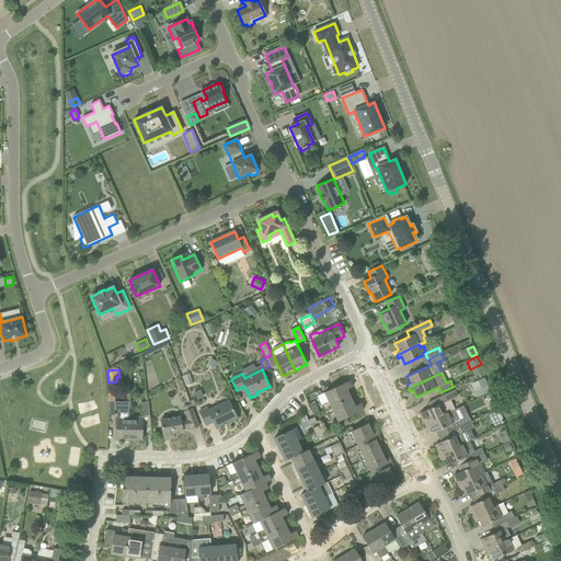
[(484,378),(479,380),(482,388),(474,392),(477,398),(491,391),(484,378)]
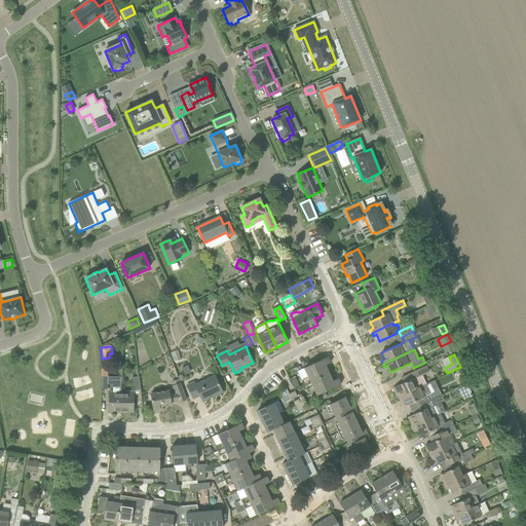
[(331,363),(328,357),(304,368),(308,377),(302,381),(304,385),(329,373),(325,366),(331,363)]
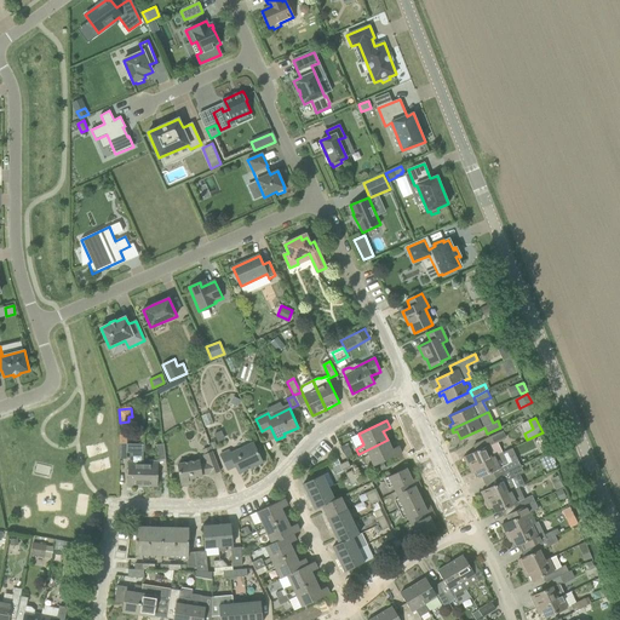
[(465,457),(470,469),(500,454),(495,443),(494,443),(506,438),(503,431),(493,436),(474,446),(476,452),(465,457)]
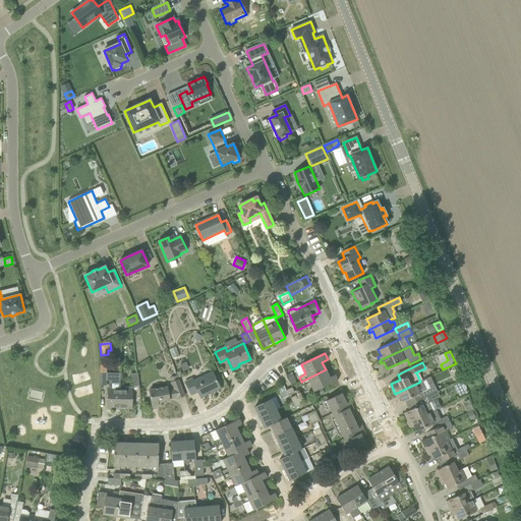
[(314,392),(338,381),(335,374),(330,378),(326,369),(301,382),(303,386),(310,383),(314,392)]
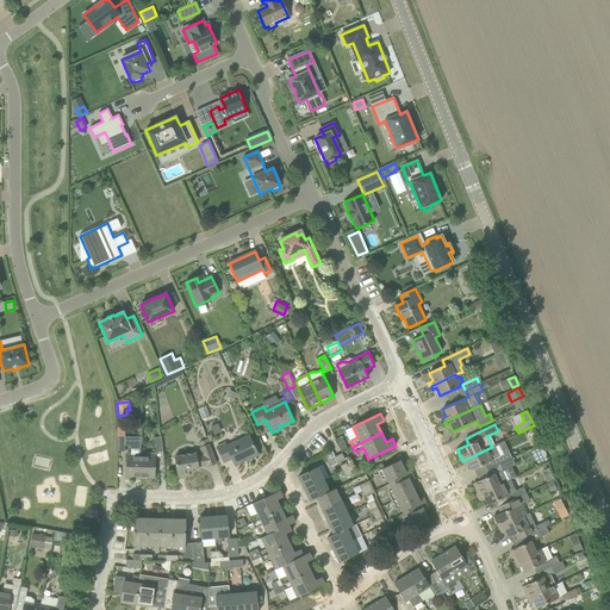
[(247,460),(259,455),(249,436),(226,446),(225,443),(217,447),(224,462),(232,459),(235,466),(242,462),(242,461),(246,460),(247,460)]
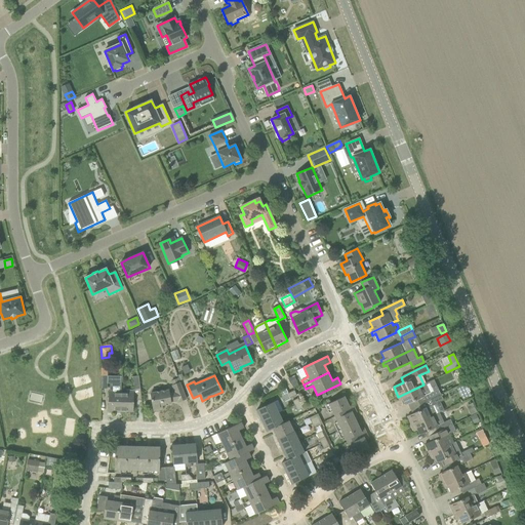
[(121,393),(121,412),(133,412),(133,398),(142,397),(138,376),(132,376),(134,390),(127,390),(127,393),(121,393)]
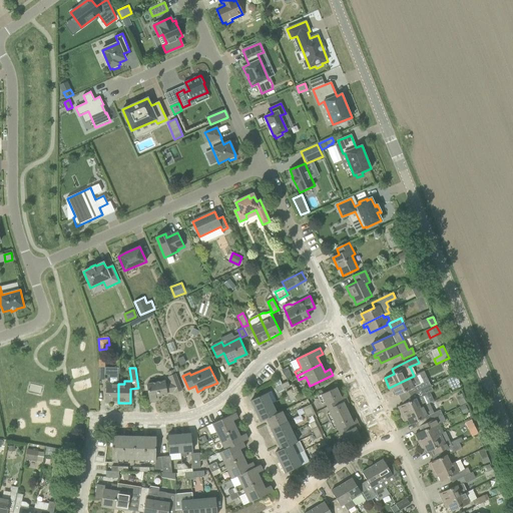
[(176,374),(168,377),(171,383),(165,384),(164,381),(147,384),(150,401),(158,400),(158,396),(167,395),(166,393),(174,391),(174,393),(182,390),(176,374)]
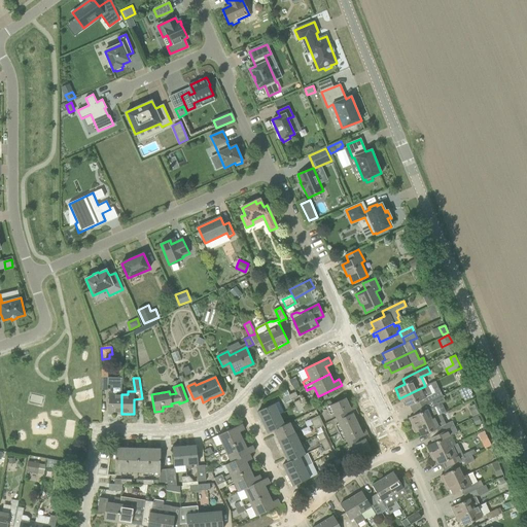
[(425,386),(399,398),(400,400),(405,399),(408,407),(419,400),(421,406),(443,396),(440,390),(432,394),(428,384),(425,386)]
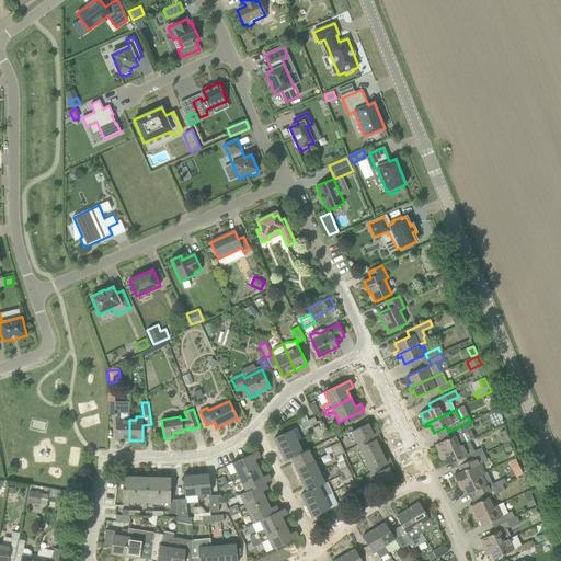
[(504,423),(499,410),(489,414),(495,427),(504,423)]
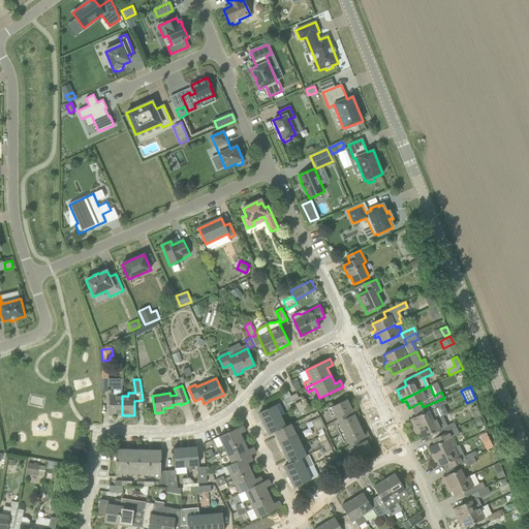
[(110,395),(109,414),(122,415),(122,396),(110,395)]
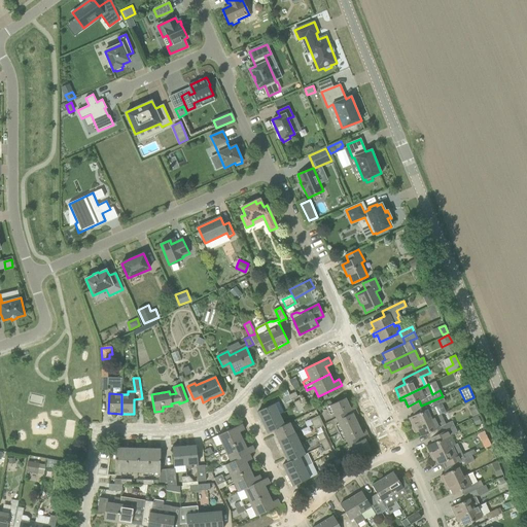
[(409,418),(414,428),(437,416),(433,408),(435,407),(445,401),(443,396),(421,406),(424,412),(409,418)]
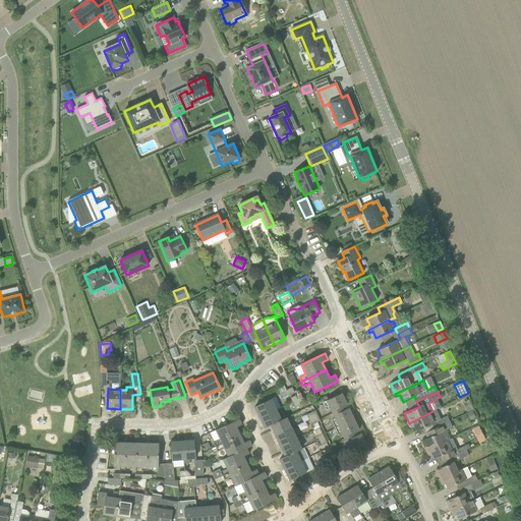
[(327,400),(330,408),(339,426),(354,419),(350,411),(354,409),(352,406),(352,407),(350,403),(351,402),(349,399),(345,401),(342,393),(327,400)]
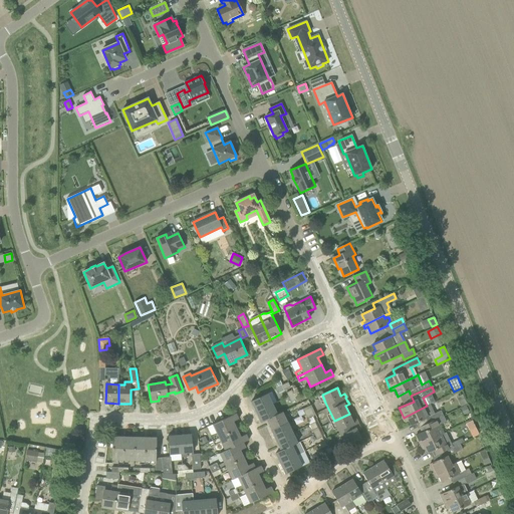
[(267,394),(252,402),(251,402),(256,412),(272,404),(267,394)]
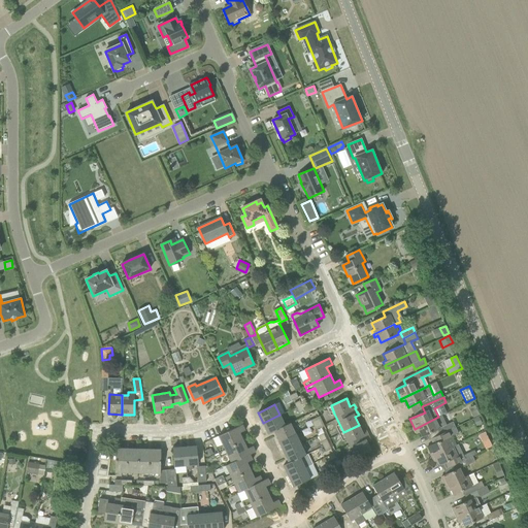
[(279,415),(263,423),(269,434),(274,431),(285,426),(279,415)]
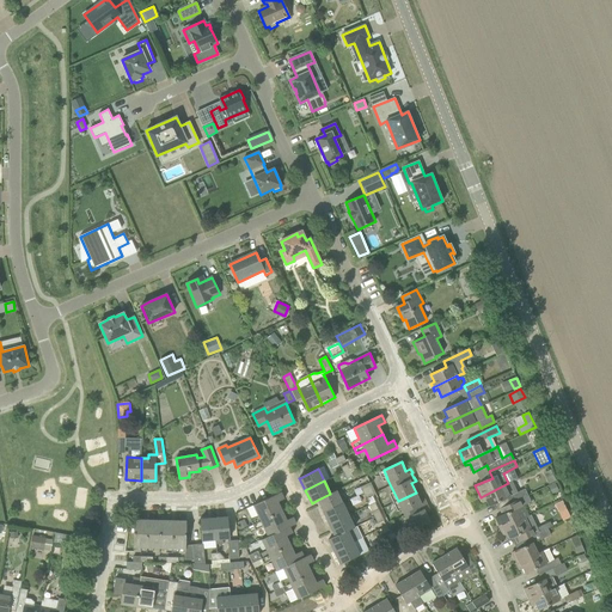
[(507,499),(509,505),(528,495),(525,489),(518,493),(512,482),(508,483),(481,497),(482,500),(485,499),(489,507),(507,499)]
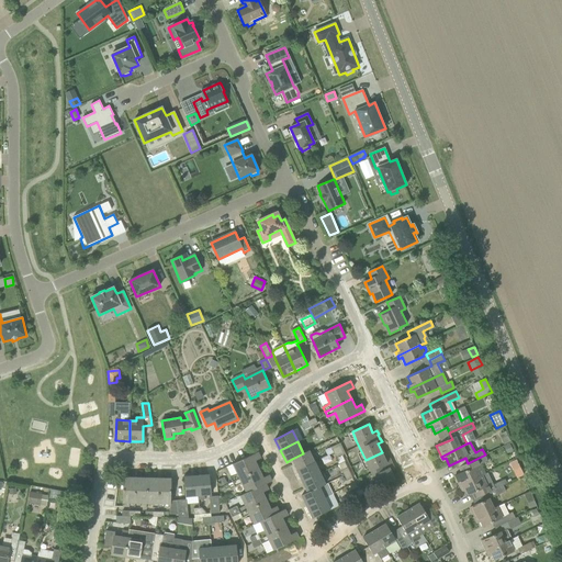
[(292,459),(298,470),(314,462),(308,450),(303,453),(292,459)]
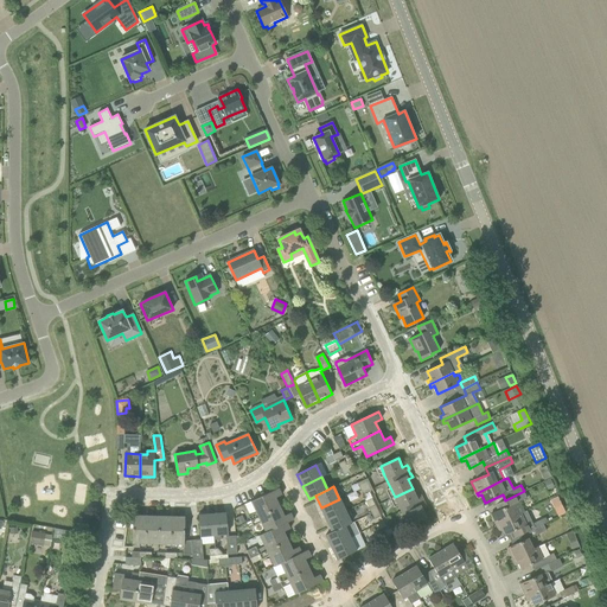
[(256,512),(249,516),(251,521),(280,506),(275,498),(282,494),(279,489),(251,502),(256,512)]
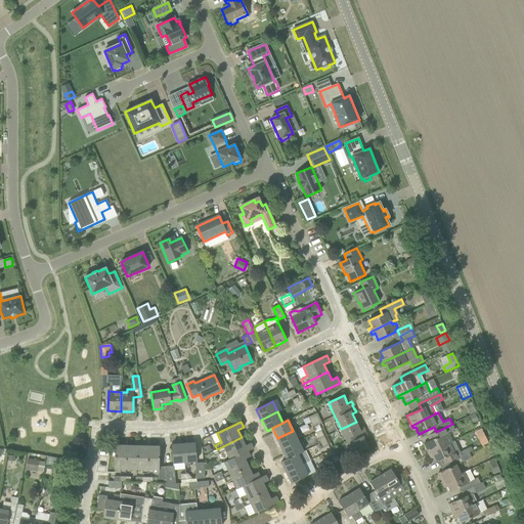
[(364,439),(368,437),(366,434),(364,431),(364,430),(363,427),(359,429),(356,422),(341,429),(352,454),(368,447),(364,439)]
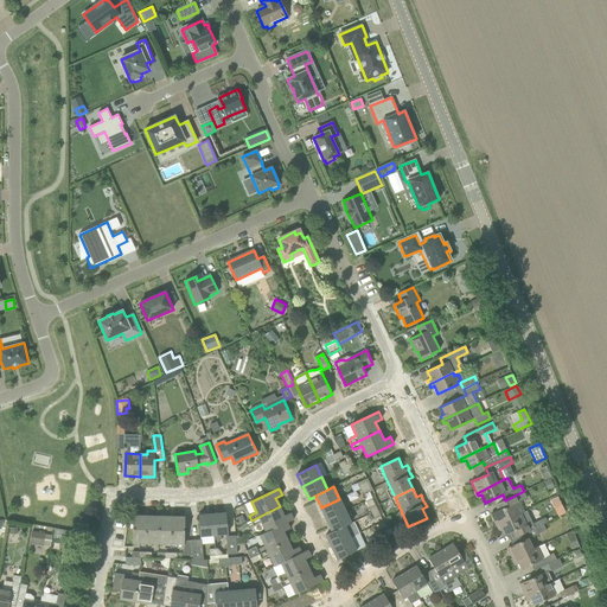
[(526,498),(524,491),(505,500),(498,504),(500,510),(491,515),(497,525),(524,512),(519,502),(522,500),(526,498)]
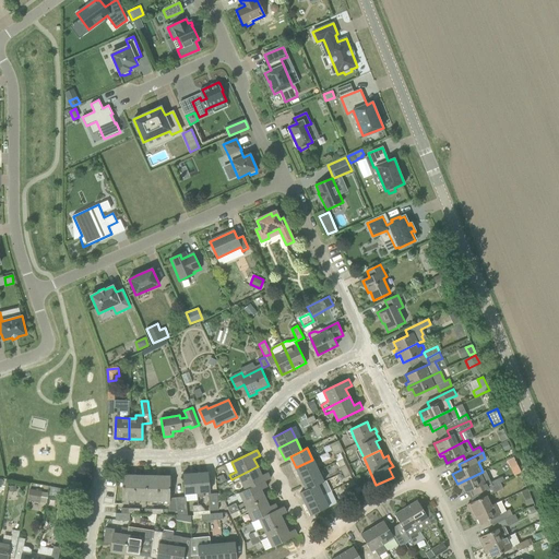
[(301,478),(318,471),(312,460),(296,467),(301,478)]
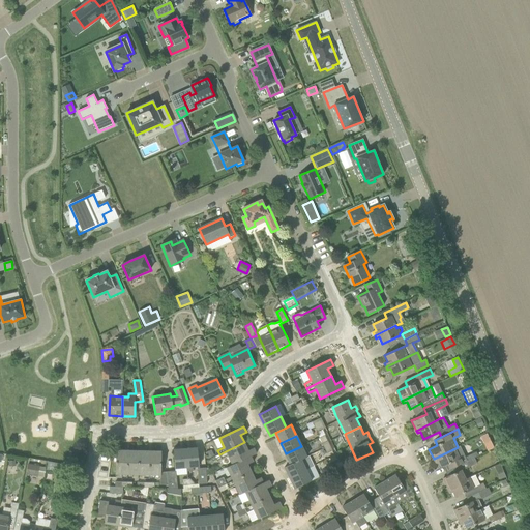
[(219,454),(222,459),(228,455),(232,465),(251,455),(251,457),(257,453),(254,447),(248,450),(244,442),(219,454)]
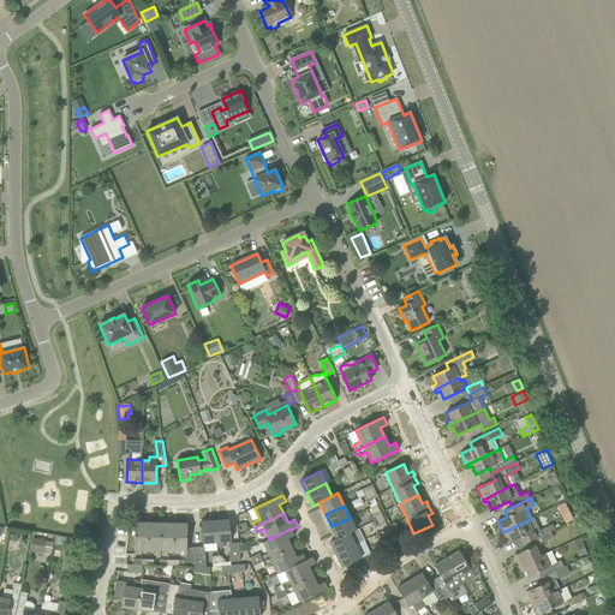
[(350,518),(332,526),(336,538),(336,539),(350,533),(356,530),(350,518)]
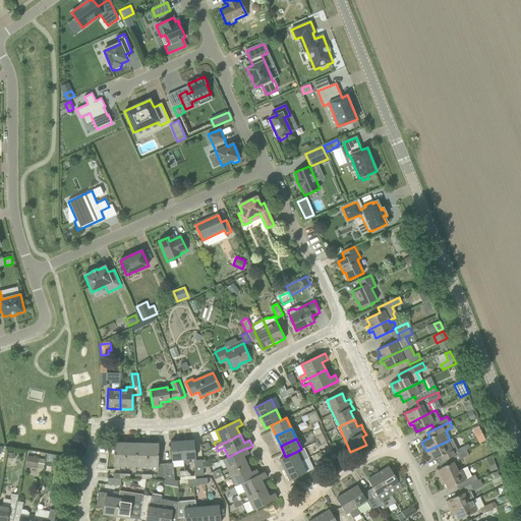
[(459,453),(457,449),(452,439),(450,440),(426,451),(427,454),(430,452),(433,459),(438,457),(441,462),(448,459),(459,453)]
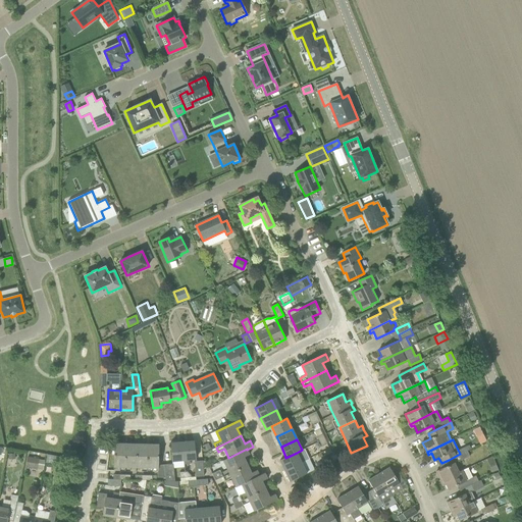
[(183,442),(185,460),(185,464),(190,464),(190,460),(196,459),(195,441),(183,442)]
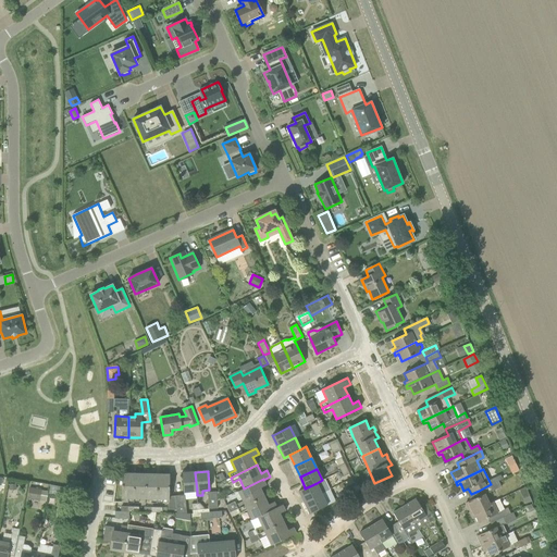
[(197,491),(195,472),(182,473),(184,492),(197,491)]
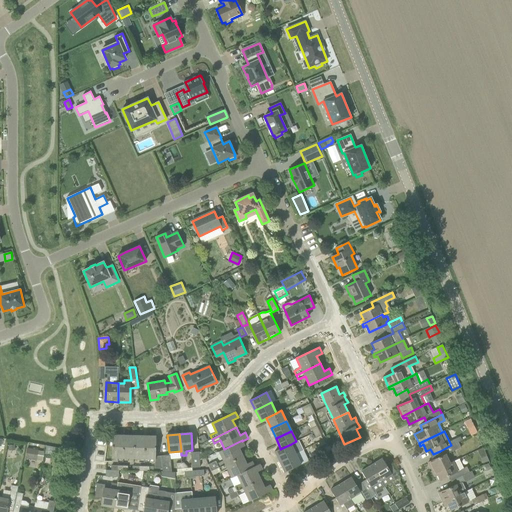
[(112,435),(112,458),(134,458),(134,435),(112,435)]
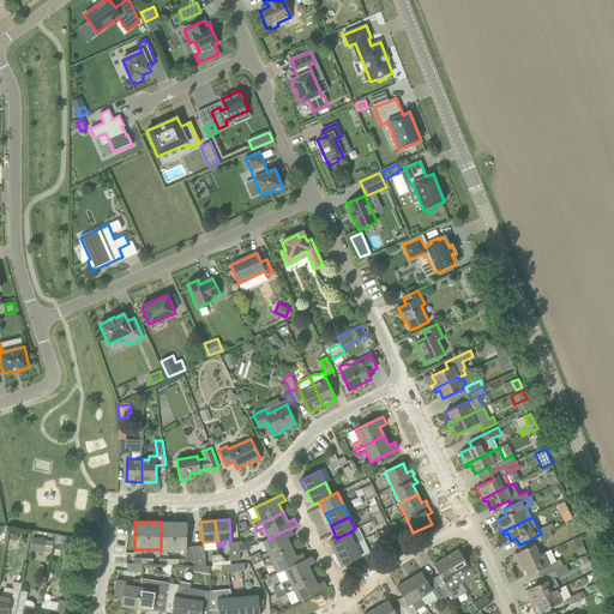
[(187,523),(161,522),(161,549),(186,551),(186,561),(196,561),(194,547),(187,547),(187,523)]
